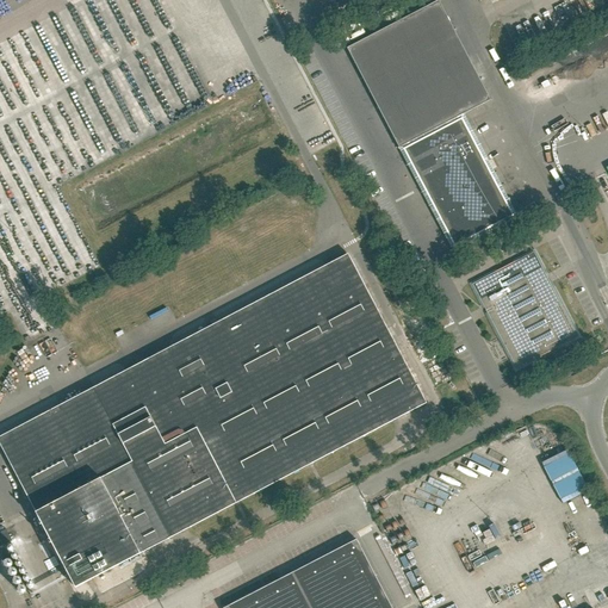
[(374,105),(396,146),(451,249),(515,215),(461,112),(489,98),(466,56),(374,105)]
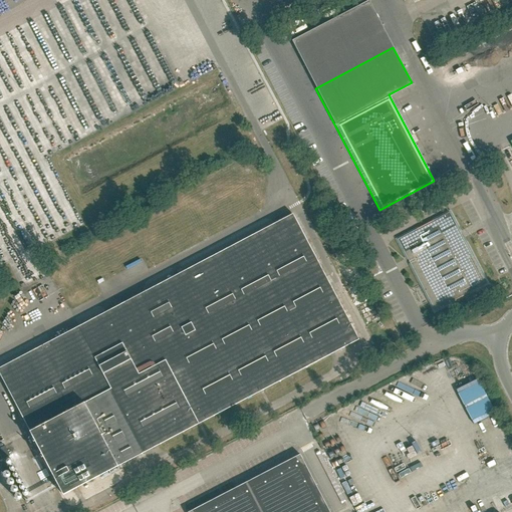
[(469,290),(485,281),(448,210),(396,238),(433,309),(452,298),(452,299),(469,290)]
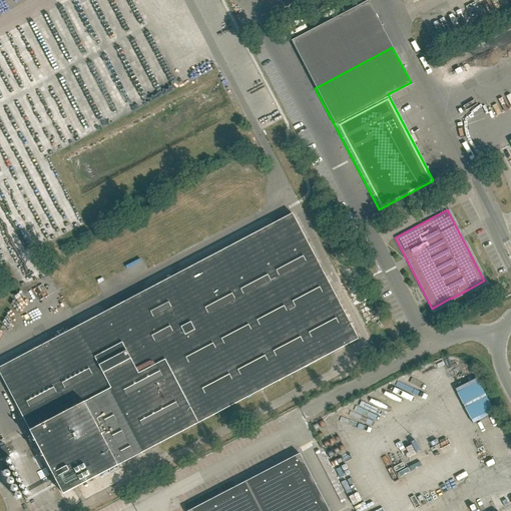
[(292,211),(0,366),(0,371),(63,492),(338,347),(339,347),(357,337),(292,211)]
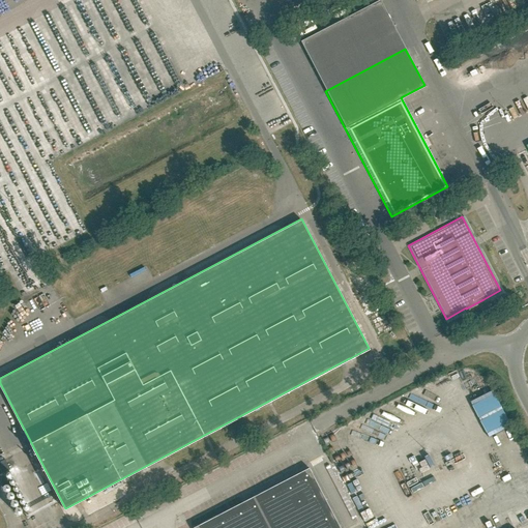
[(153,253),(149,255),(154,265),(158,263),(153,253)]
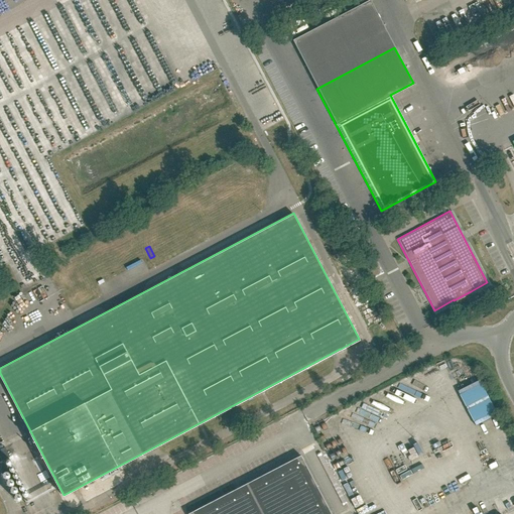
[(383,387),(372,390),(376,401),(386,398),(383,387)]
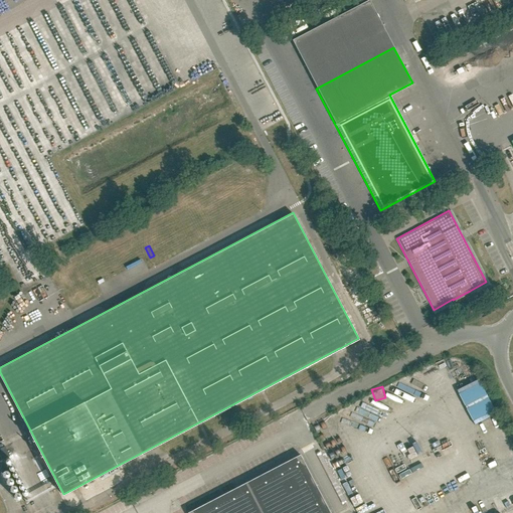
[(4,445),(0,447),(0,455),(2,459),(10,455),(4,445)]
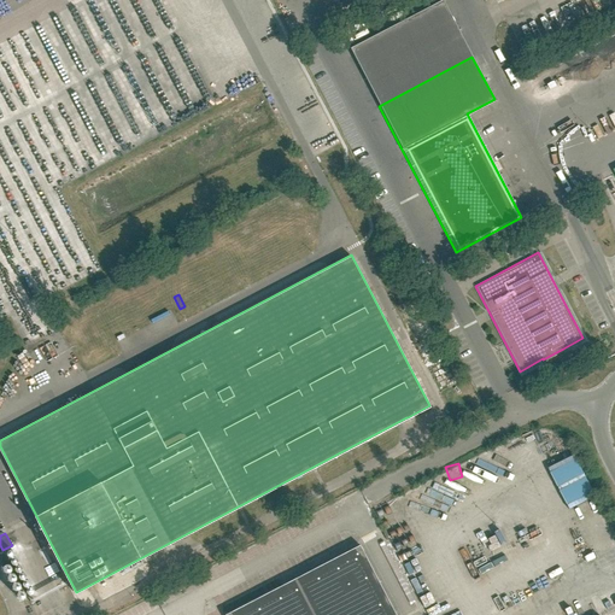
[(394,614),(358,543),(223,613),(223,614),(394,614)]
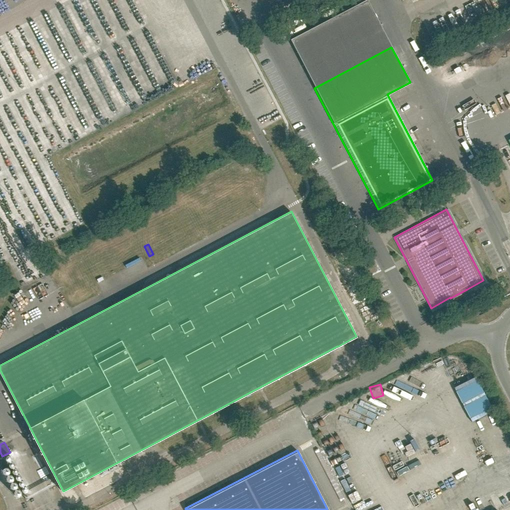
[(340,486),(349,482),(345,474),(337,477),(340,486)]
